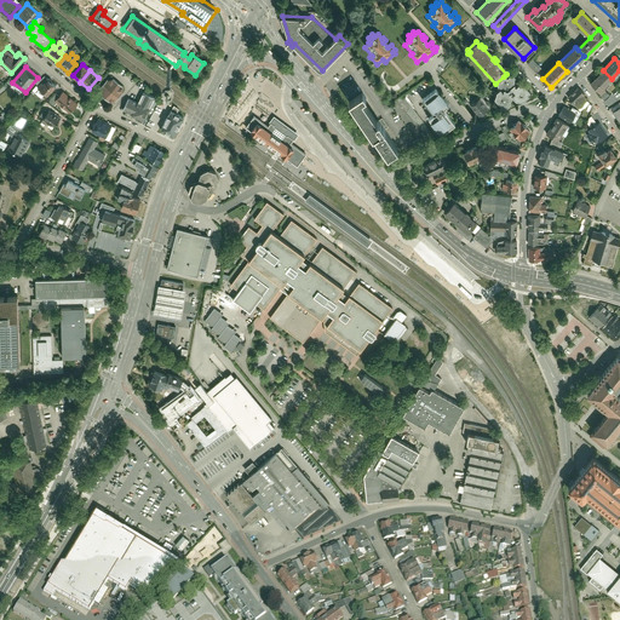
[(612,79),(603,70),(590,84),(600,93),(603,90),(612,79)]
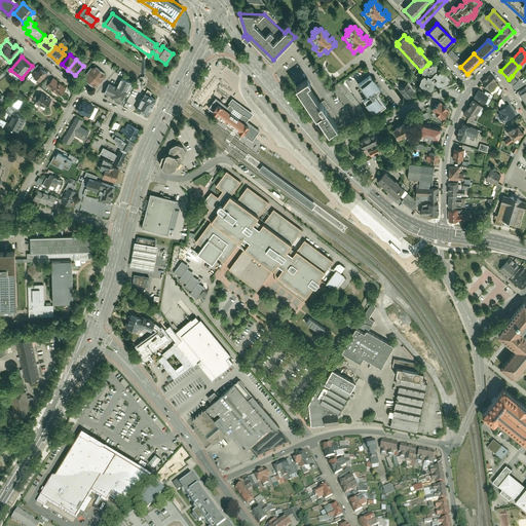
[(429,67),(427,65),(420,71),(421,72),(421,73),(422,75),(419,77),(418,82),(424,89),(427,89),(431,85),(431,83),(434,82),(437,85),(443,85),(447,82),(447,79),(447,76),(444,72),(443,73),(441,71),(440,72),(439,72),(437,74),(436,72),(435,70),(437,69),(436,68),(437,66),(434,63),(429,67)]
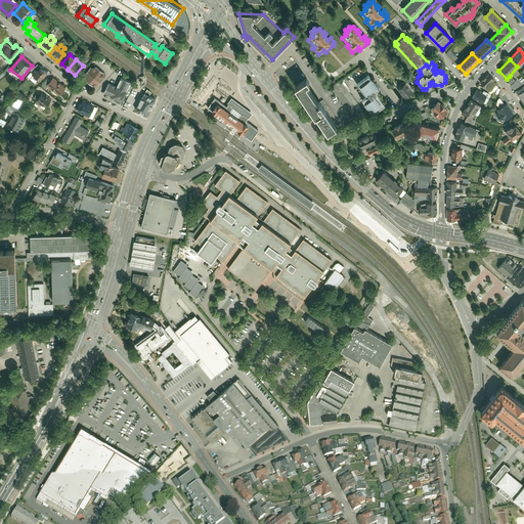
[(94,66),(84,78),(95,88),(105,76),(94,66)]
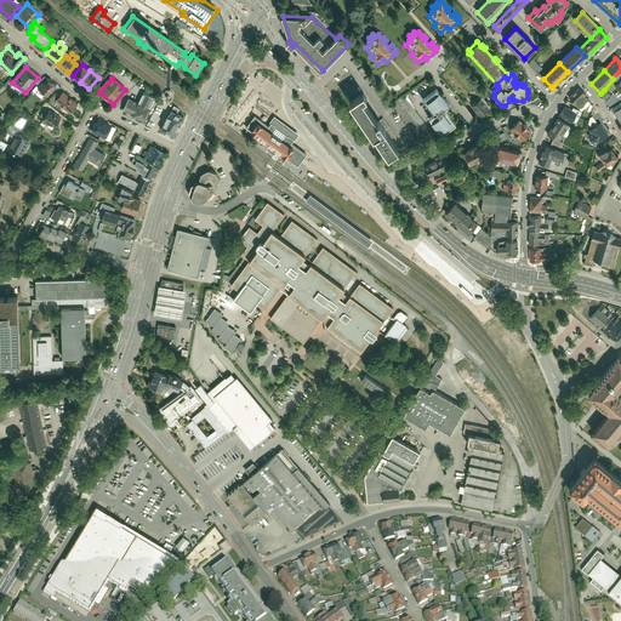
[(47,96),(55,86),(47,79),(39,89),(47,96)]
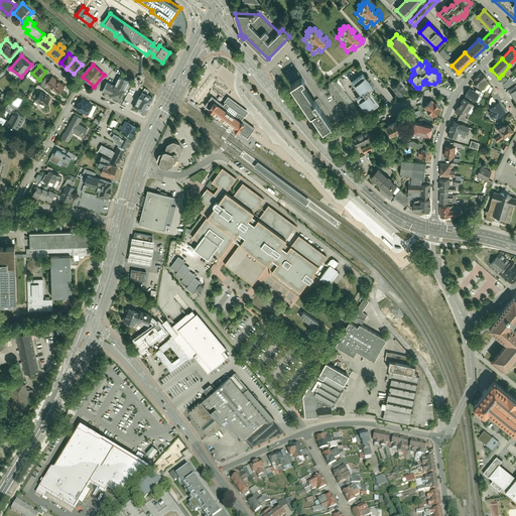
[(482,74),(474,82),(482,91),(488,85),(484,81),(487,78),(482,74)]
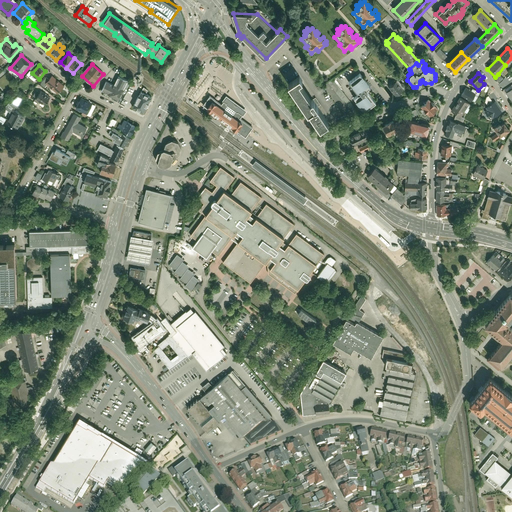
[(360,74),(349,82),(358,95),(353,98),(363,111),(374,103),(365,91),(370,88),(360,74)]
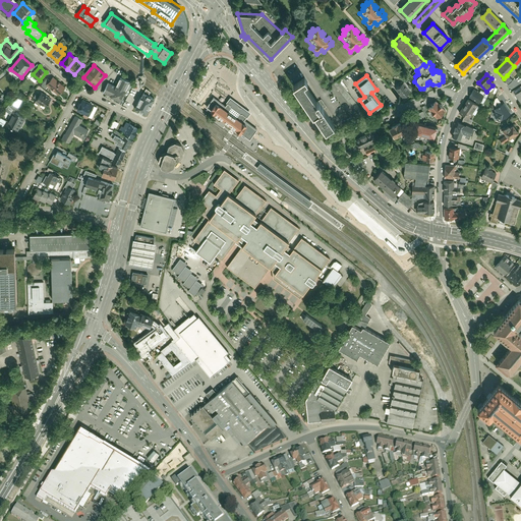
[(512,79),(507,75),(504,78),(503,79),(508,83),(512,79)]
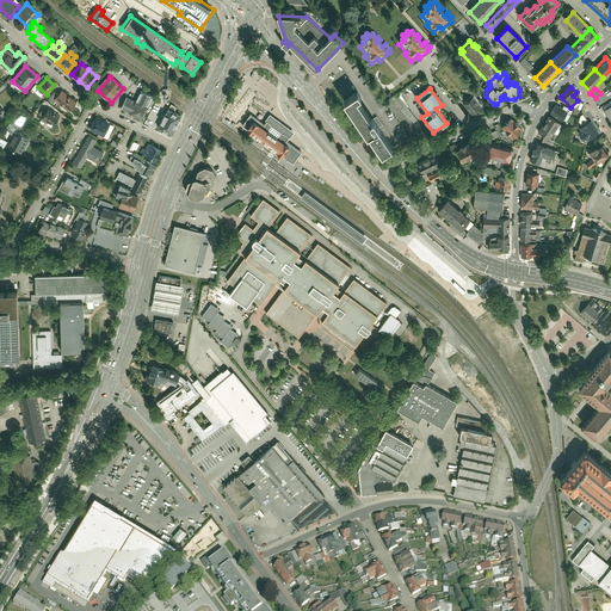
[(125,97),(121,109),(140,118),(150,96),(141,91),(136,102),(125,97)]
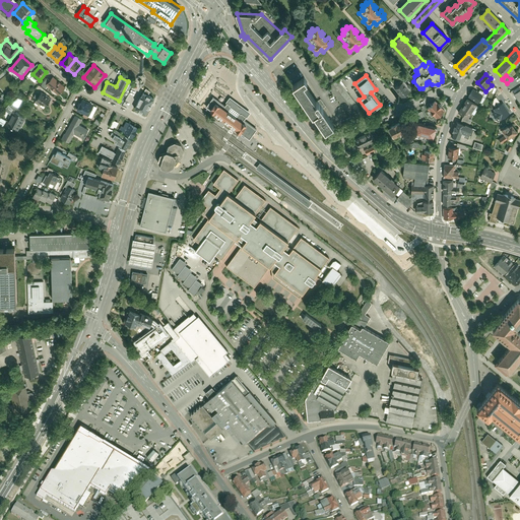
[(48,84),(58,93),(64,87),(53,78),(48,84)]
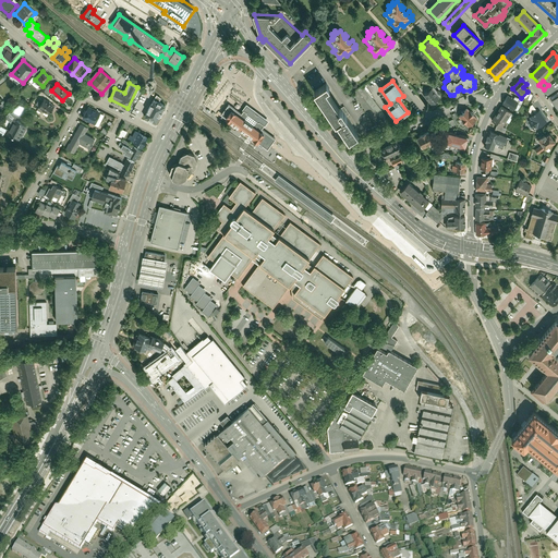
[(327,84),(314,92),(336,123),(337,122),(349,141),(358,134),(347,116),(346,117),(340,108),(339,109),(326,89),(329,87),(327,84)]
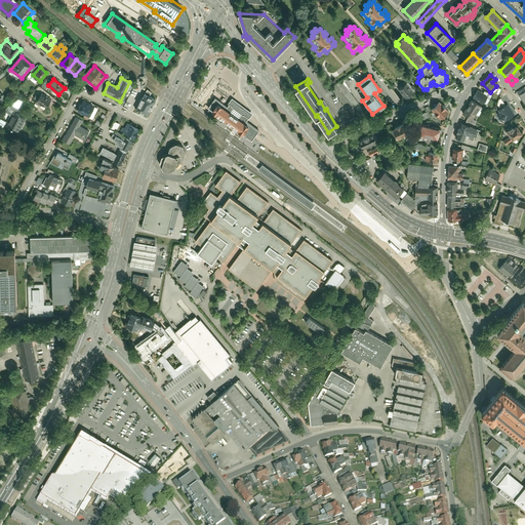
[(339,83),(334,86),(359,118),(364,114),(339,83)]
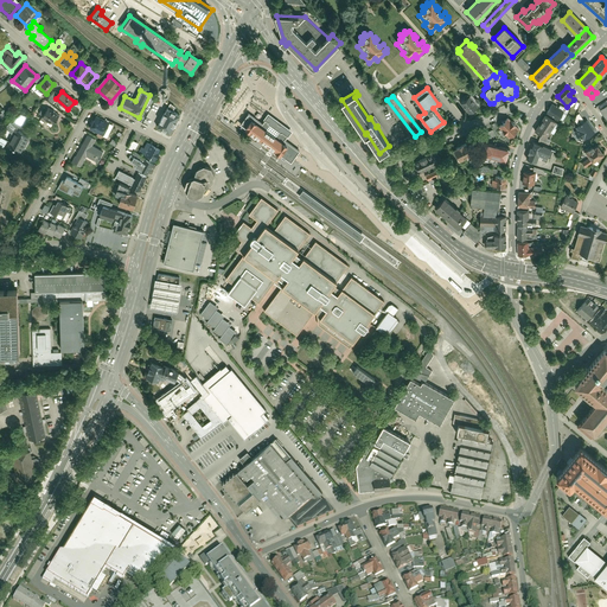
[(472,96),(462,102),(471,114),(480,107),(472,96)]
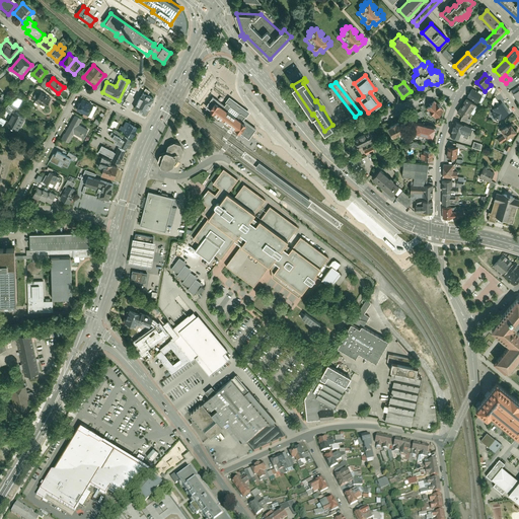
[(472,89),(468,96),(477,102),(483,95),(472,89)]
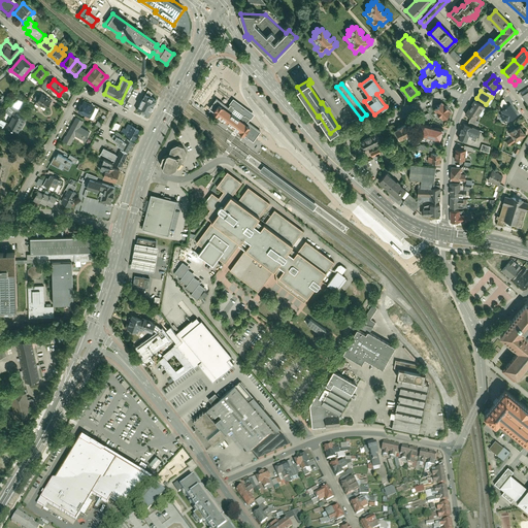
[(36,101),(45,107),(51,100),(41,94),(36,101)]
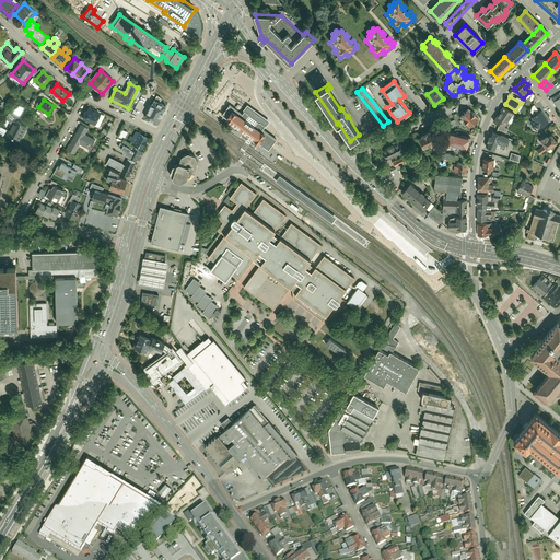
[(156,123),(165,107),(154,102),(147,117),(156,123)]
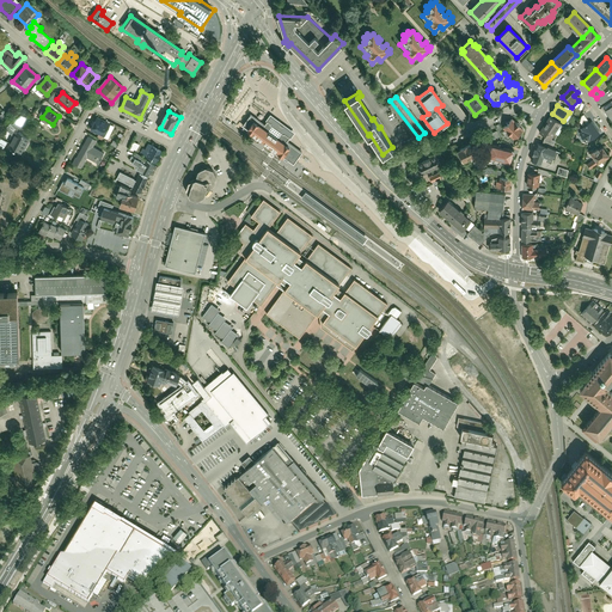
[(599,132),(586,115),(577,121),(582,127),(580,128),(581,130),(579,133),(586,142),(599,132)]
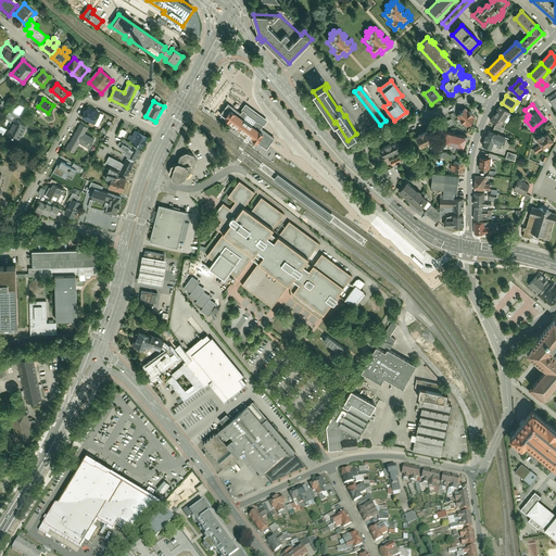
[(228,105),(220,115),(266,150),(267,151),(270,147),(275,140),(262,130),(266,123),(242,105),(237,113),(228,105)]
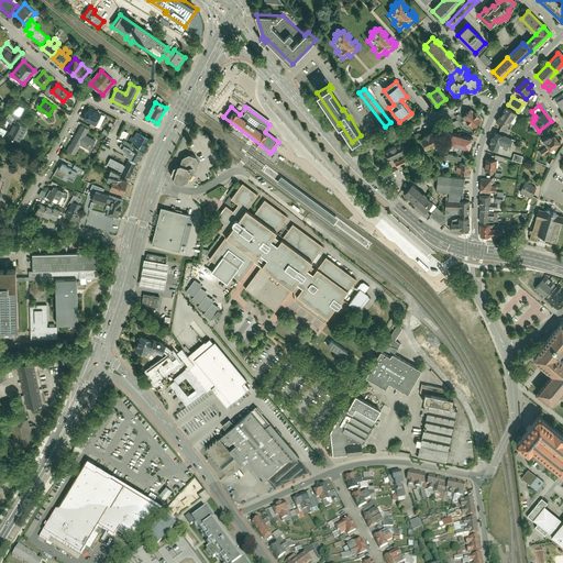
[(516,113),(506,107),(496,122),(506,129),(516,113)]
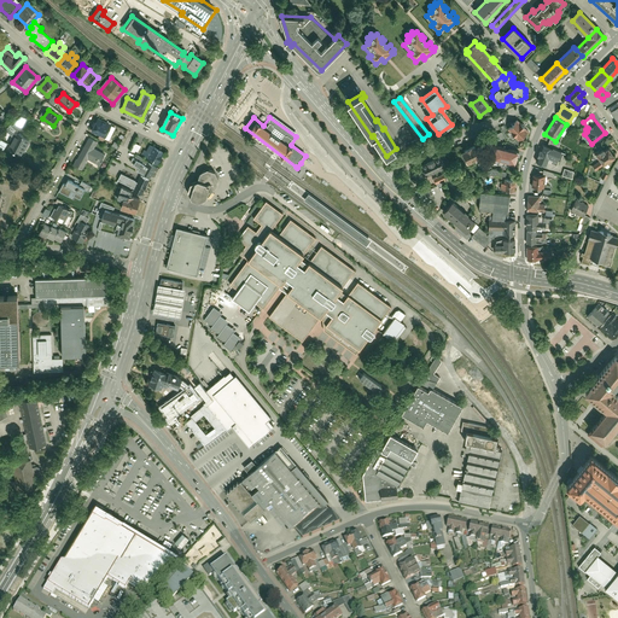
[(97,132),(109,139),(115,127),(103,120),(97,132)]
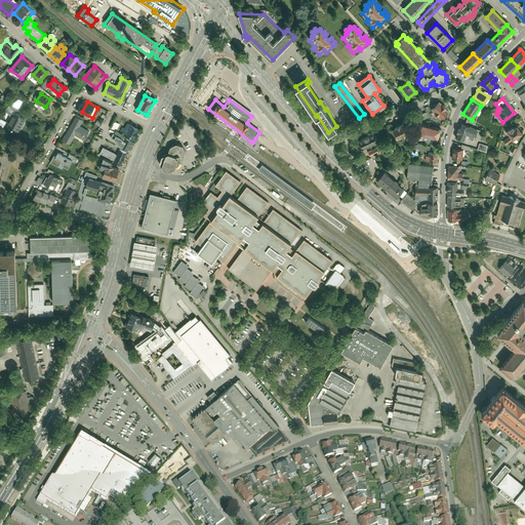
[(448,111),(440,103),(433,110),(441,118),(448,111)]
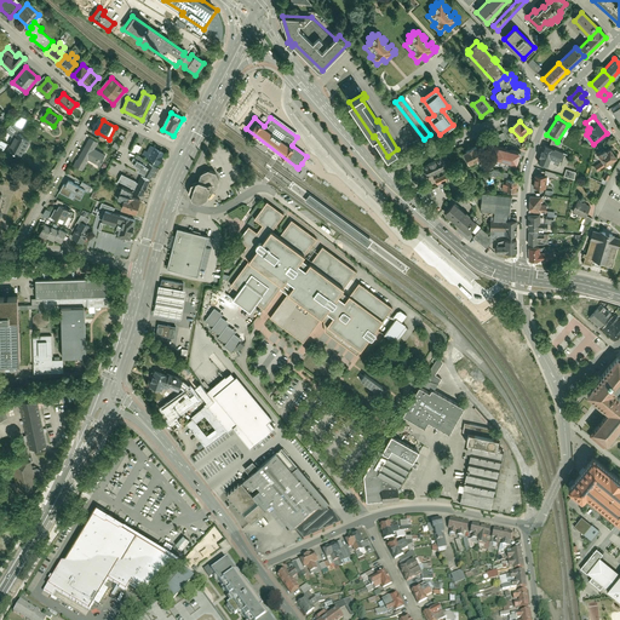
[(9,149),(22,155),(29,139),(17,133),(9,149)]
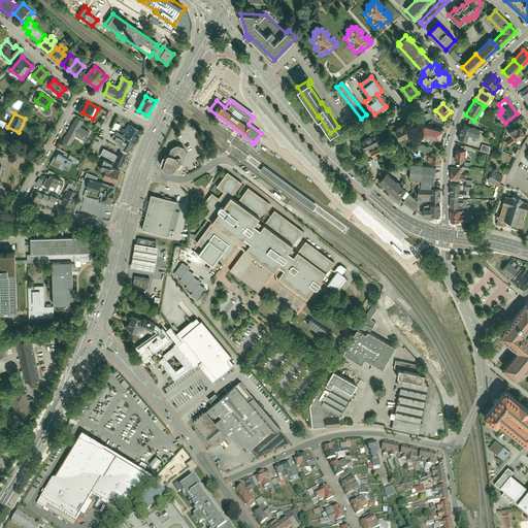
[(83,121),(76,118),(65,138),(72,141),(75,136),(85,140),(90,131),(80,126),(83,121)]
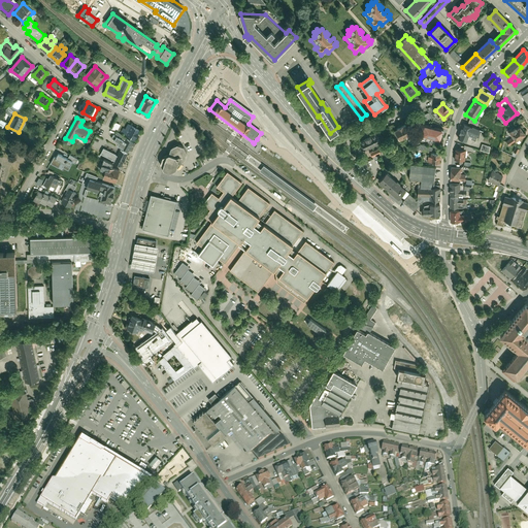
[(110,128),(116,131),(120,124),(113,121),(110,128)]
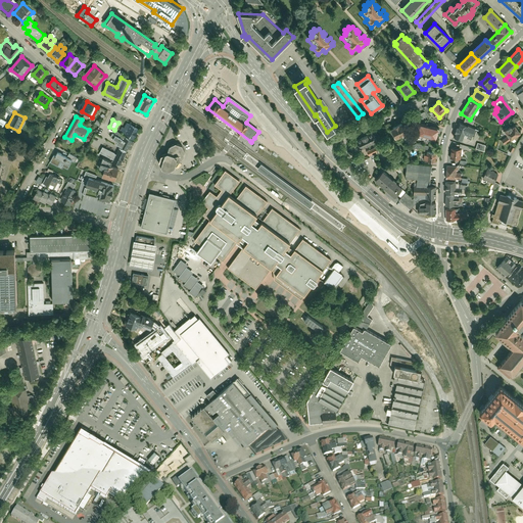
[(403,121),(389,128),(394,139),(409,131),(403,121)]
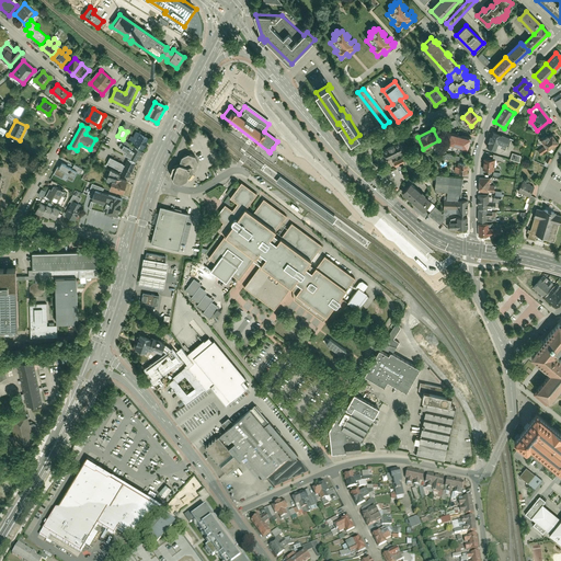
[(467,150),(470,137),(449,132),(446,146),(467,150)]
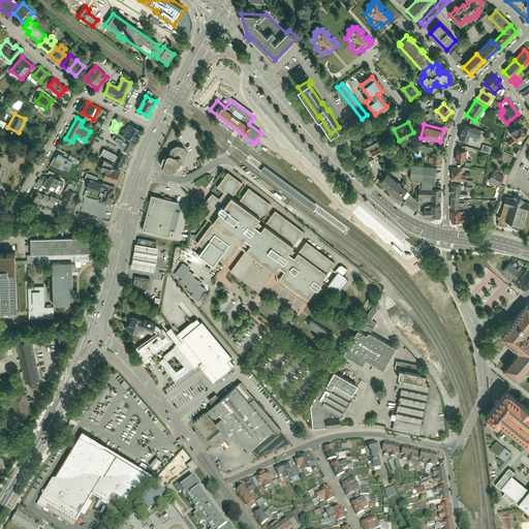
[(464,124),(459,139),(468,142),(470,135),(476,137),(479,129),(464,124)]
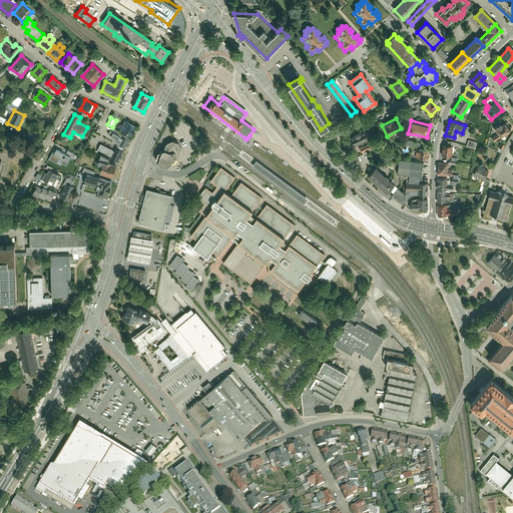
[(511,130),(504,121),(494,129),(497,134),(492,137),(494,141),(500,137),(511,130)]
